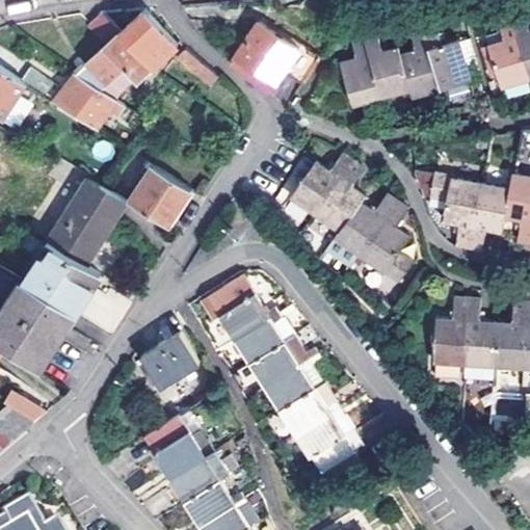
[(117,33),(100,14),(87,25),(105,45),(78,70),(75,73),(115,98),(134,78),(137,81),(150,68),(117,33)]
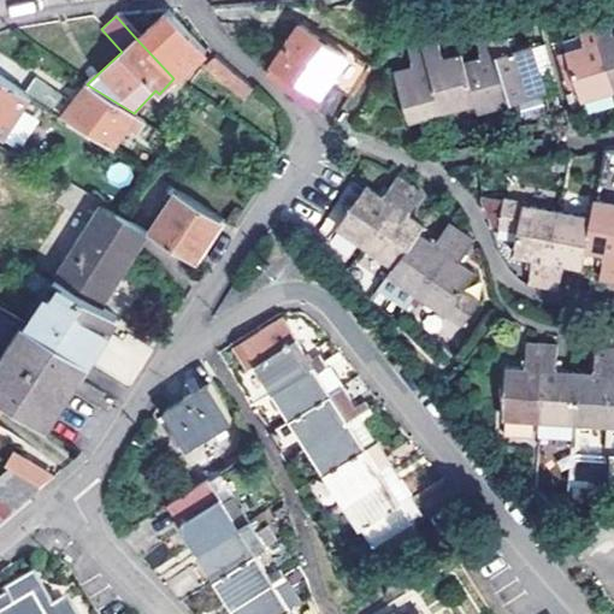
[(602,16),(591,21),(613,92),(613,39),(613,40),(602,16)]
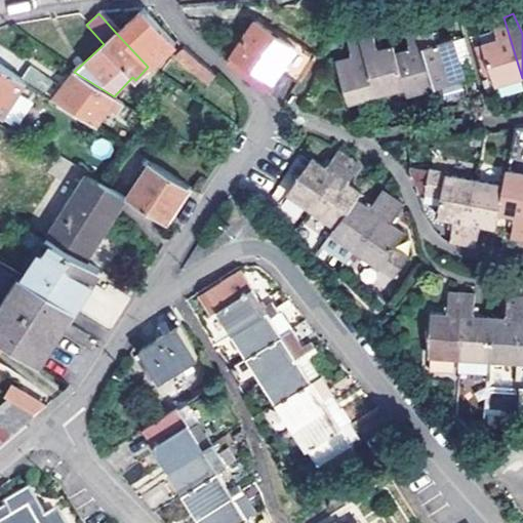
[(138,14),(116,33),(148,67),(152,71),(159,65),(156,62),(173,44),(167,40),(146,19),(141,15),(138,14)]
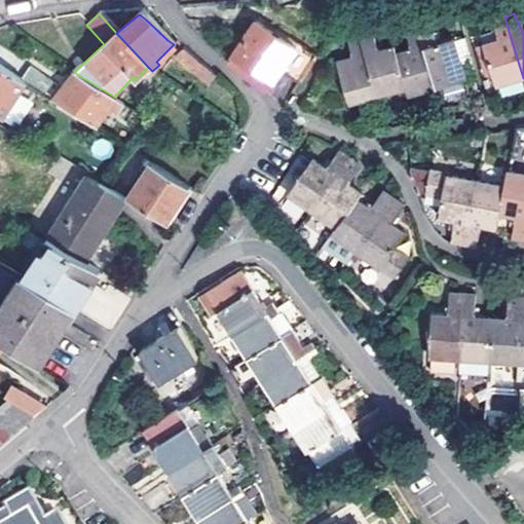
[(523,79),(523,78),(504,17),(489,24),(497,44),(481,51),(497,90),(523,79)]
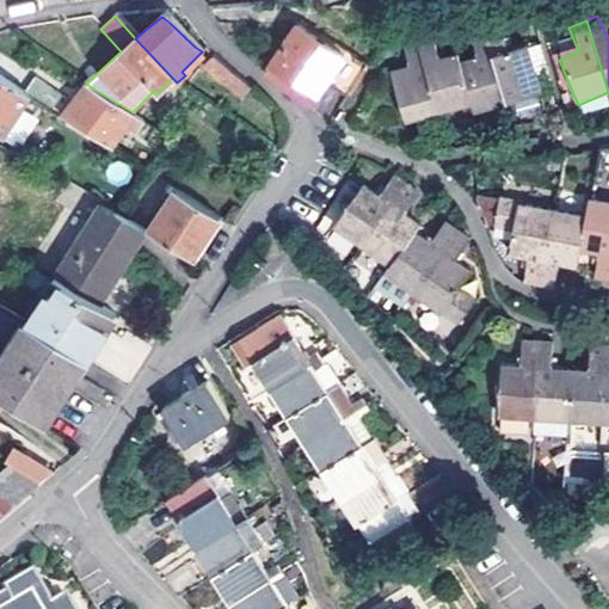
[(306,109),(324,82),(342,57),(296,26),(264,72),(306,109)]
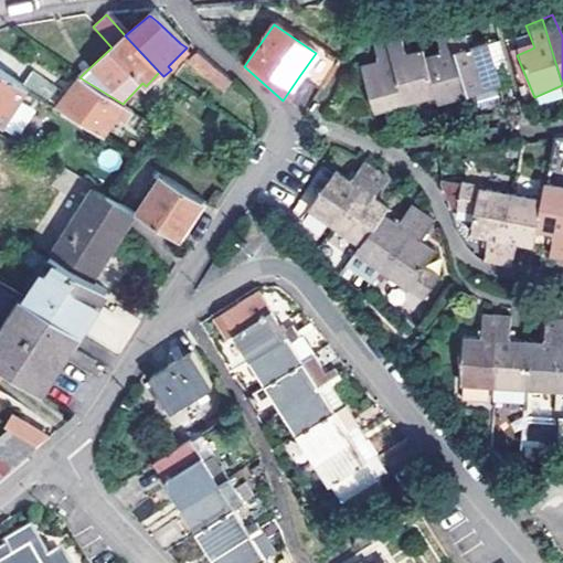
[(449,30),(468,97),(502,88),(490,43),(473,48),(467,25),(449,30)]
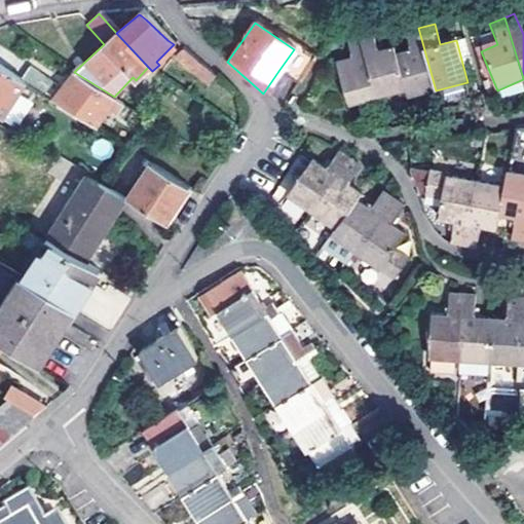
[(409,97),(436,90),(418,28),(409,30),(414,51),(399,55),(397,48),(394,49),(405,91),(406,90),(409,97)]
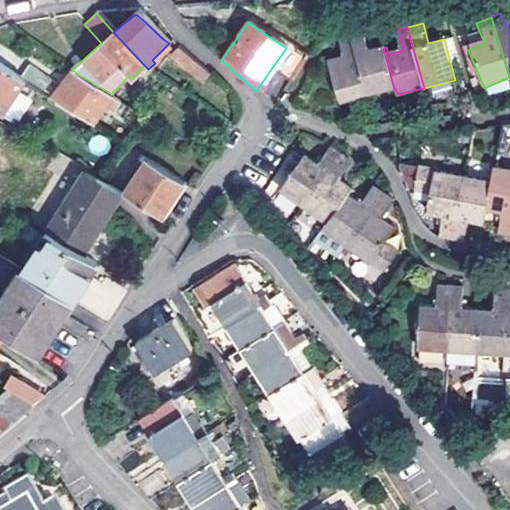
[(394,89),(383,48),(372,50),(367,31),(353,34),(354,38),(349,40),(366,96),(394,89)]
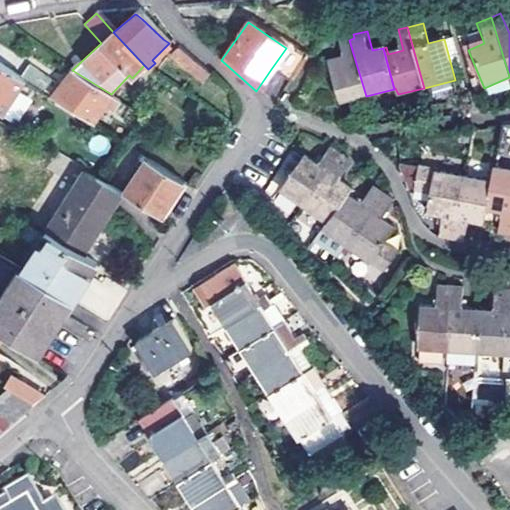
[(366,96),(349,40),(342,42),(347,57),(331,62),(342,102),(366,96)]
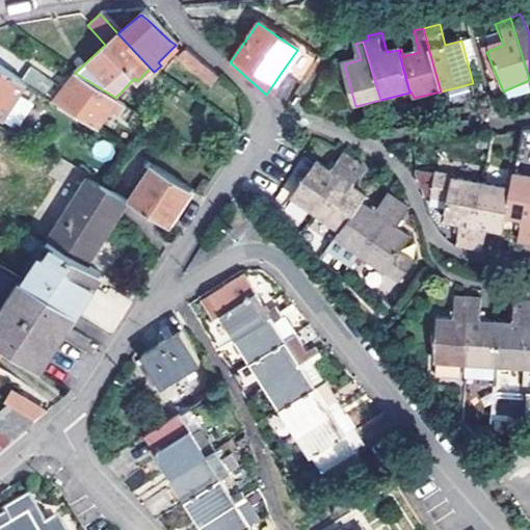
[(210,84),(217,77),(186,48),(177,57),(195,74),(196,72),(210,84)]
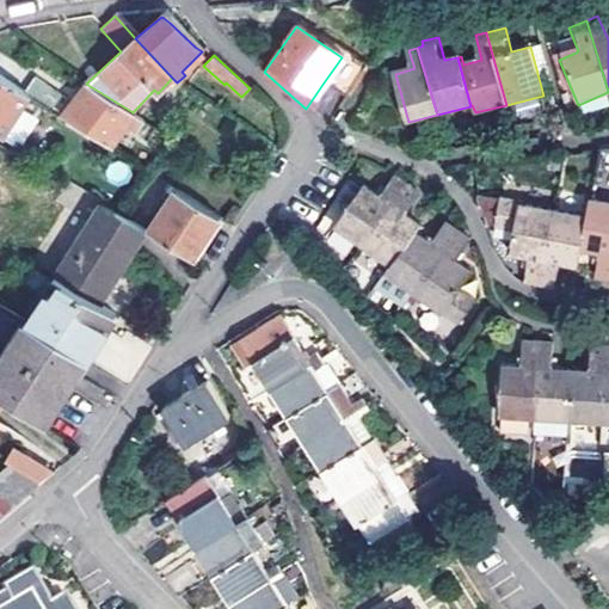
[(324,82),(344,97),(362,72),(342,57),(324,82)]
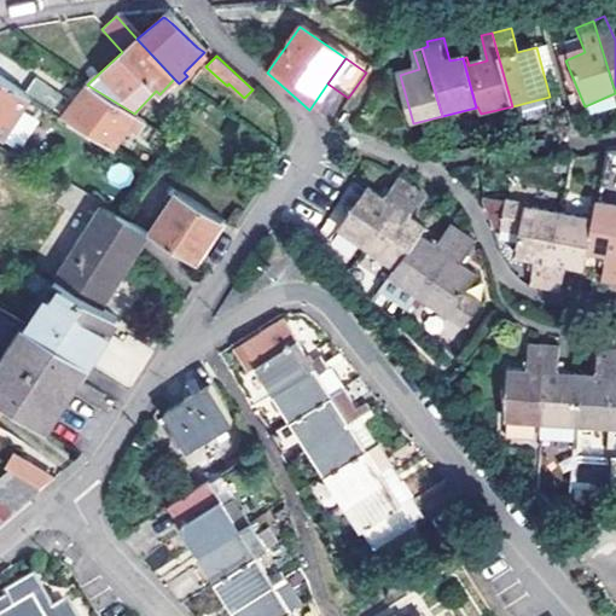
[(0,138),(23,154),(28,147),(6,134),(28,98),(22,94),(0,79),(0,138)]
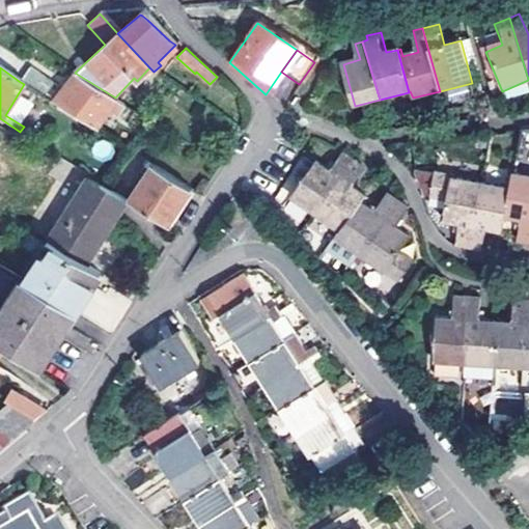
[(19,81),(24,84),(43,96),(51,83),(27,67),(19,81)]
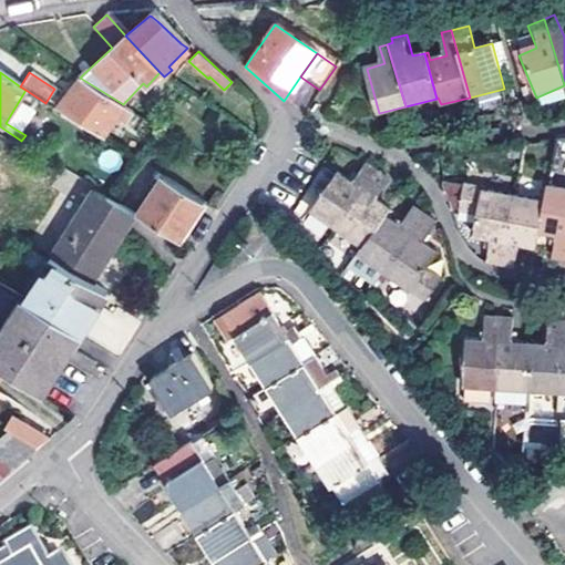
[(134,111),(123,104),(80,78),(57,110),(101,137),(116,115),(126,122),(134,111)]
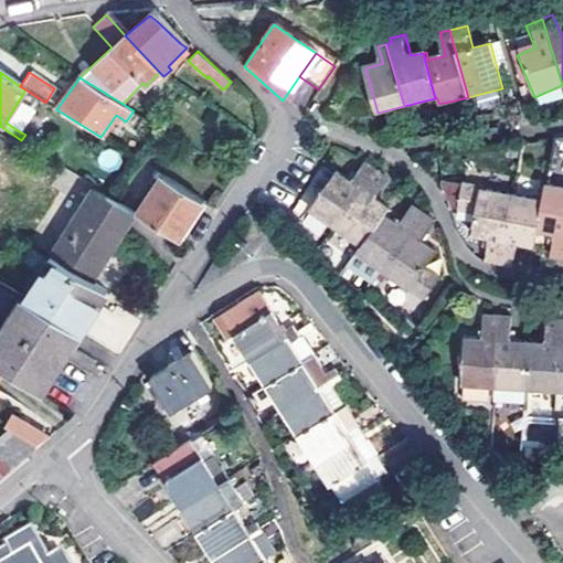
[(353,180),(349,186),(335,176),(307,213),(333,232),(374,174),(363,167),(353,180)]
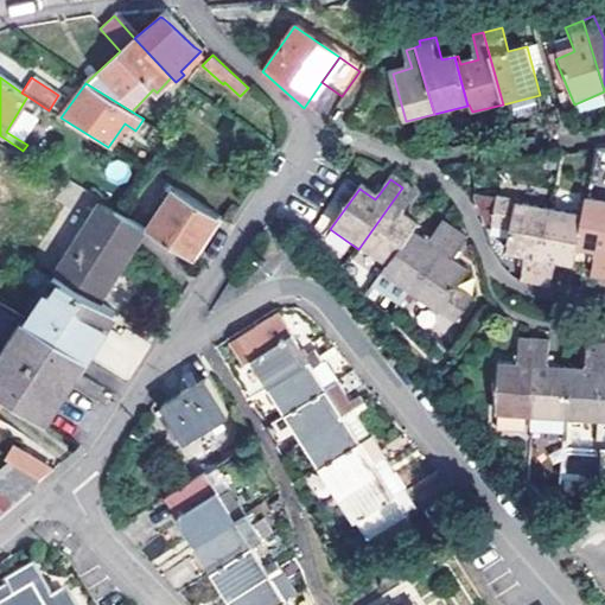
[(163,208),(147,231),(190,259),(203,237),(217,217),(165,184),(154,203),(163,208)]
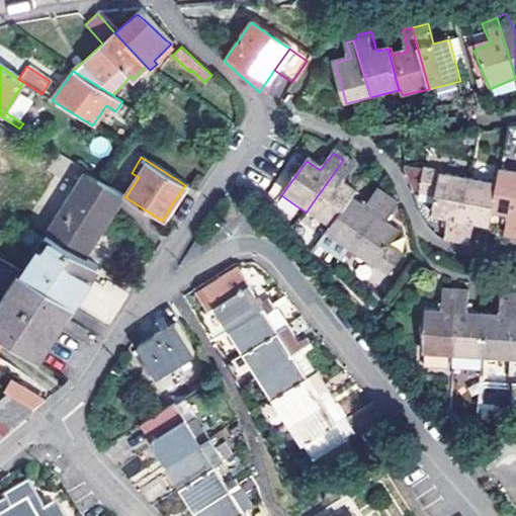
[(354,168),(343,160),(306,212),(329,230),(353,196),(357,190),(345,182),(348,178),(354,168)]
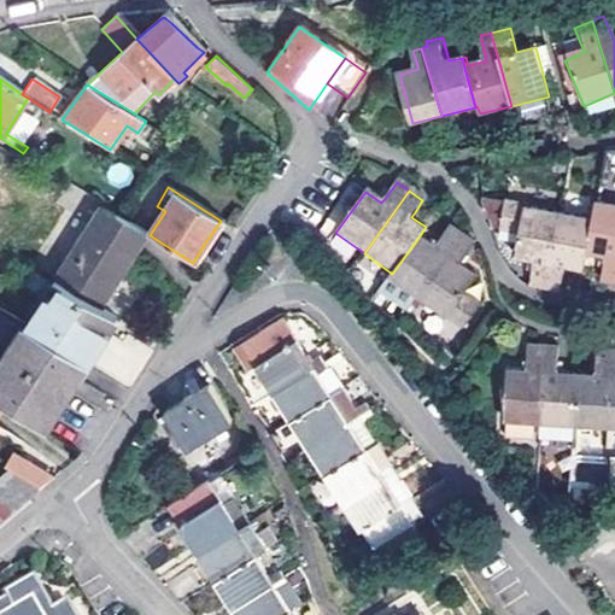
[(528,287),(544,290),(557,215),(522,208),(522,206),(502,203),(497,233),(517,236),(514,256),(533,259),(528,287)]
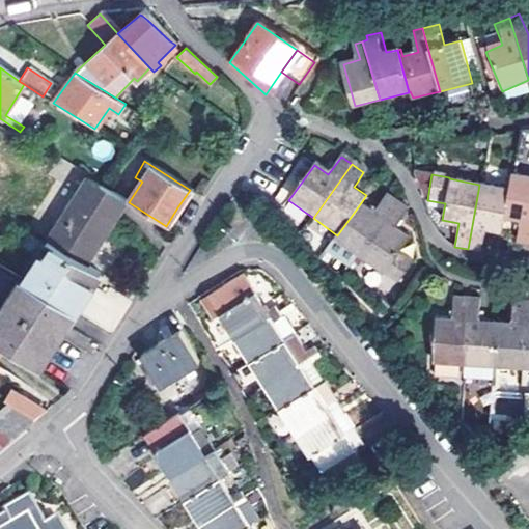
[(528,244),(528,177),(512,174),(509,191),(505,217),(520,220),(519,227),(516,242),(528,244)]
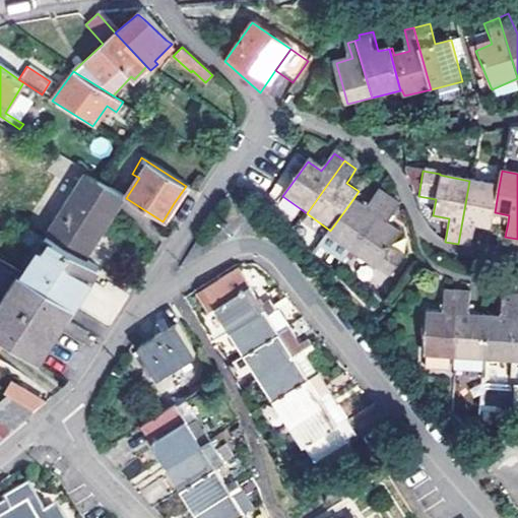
[(45,236),(82,259),(121,195),(103,183),(84,172),(45,236)]
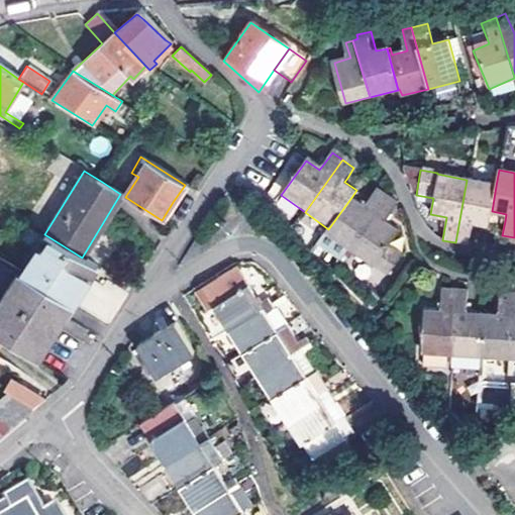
[(472,223),(490,226),(492,211),(496,186),(467,180),(455,242),(467,245),(470,229),(472,223)]
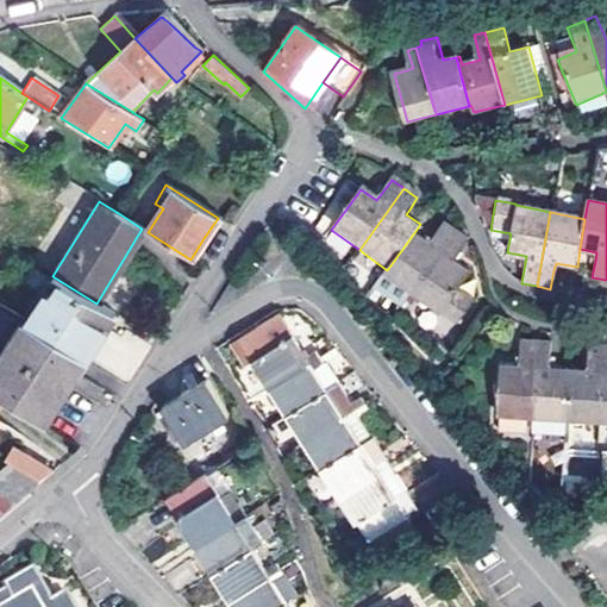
[(411,296),(454,235),(442,226),(433,237),(430,242),(415,231),(387,270),(383,276),(375,288),(402,308),(411,296)]
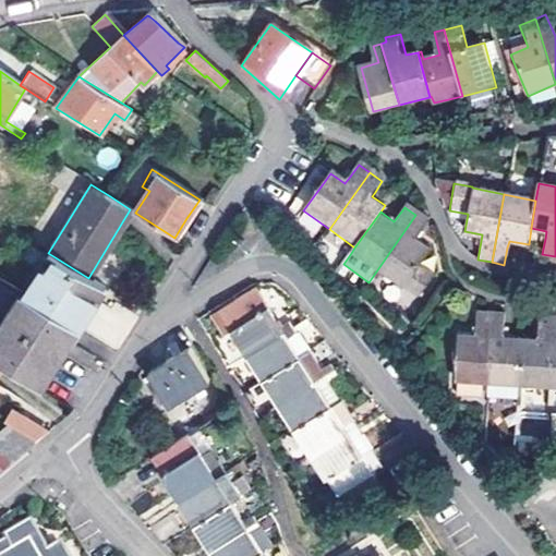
[(415,215),(376,272),(417,301),(433,280),(418,269),(428,254),(413,243),(427,224),(415,215)]
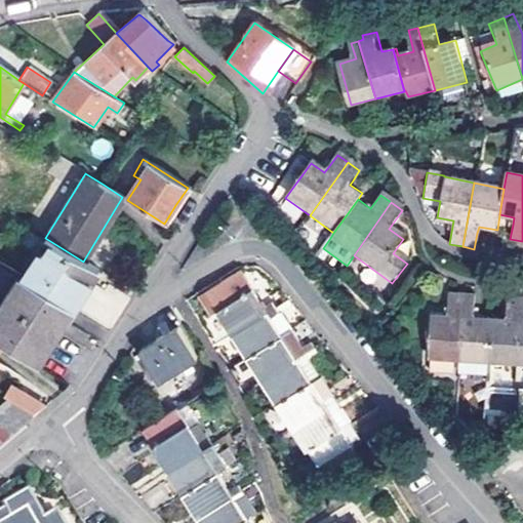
[(44,238),(21,277),(74,310),(93,275),(97,270),(83,262),(45,238),(44,238)]
